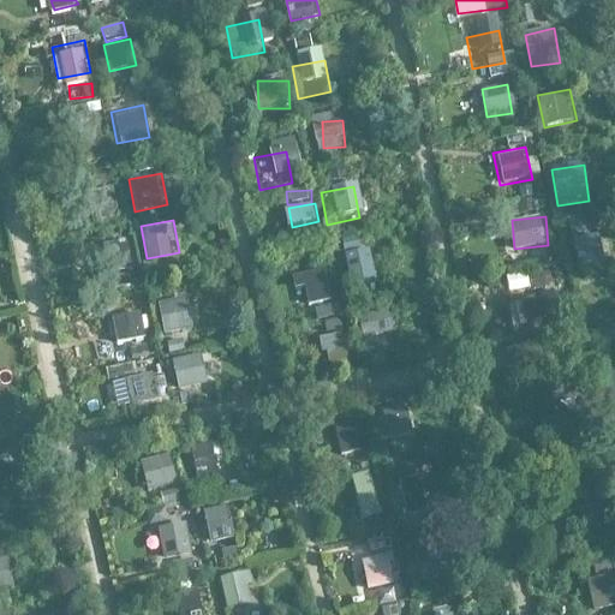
[(571,236),(577,267),(609,261),(603,228),(571,236)]
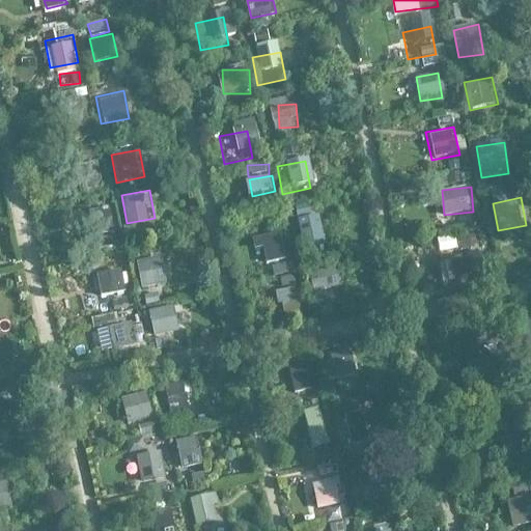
[(324,214),(313,215),(312,205),(299,206),(303,243),(327,240),(324,214)]
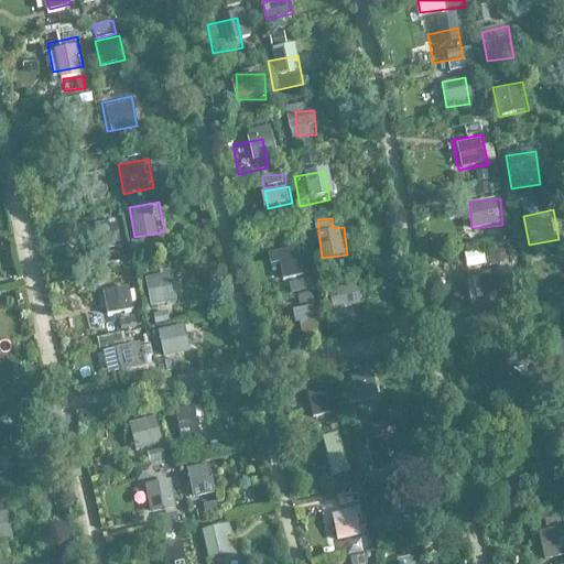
[(261,270),(267,299),(296,293),(291,263),(261,270)]
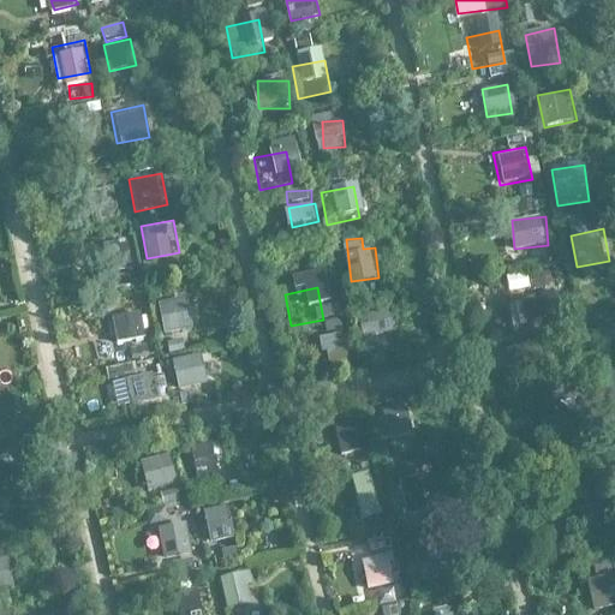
[(167,335),(197,328),(190,296),(160,303),(167,335)]
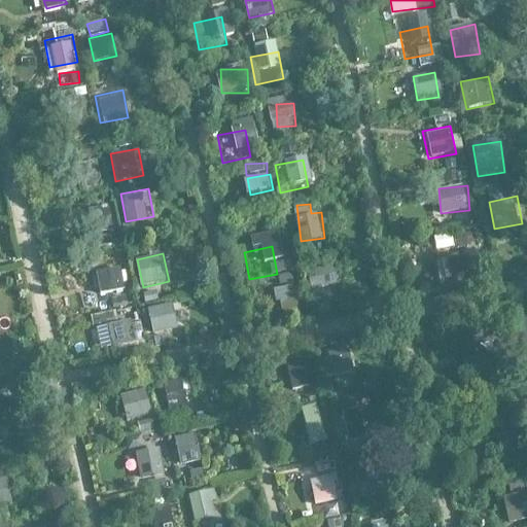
[(441,262),(447,290),(475,284),(468,257),(441,262)]
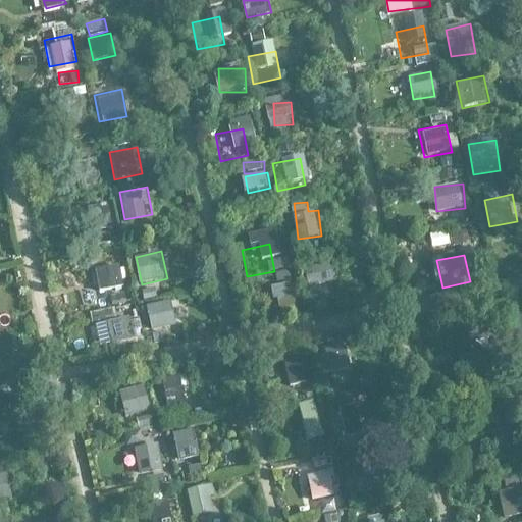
[(89,268),(94,296),(121,291),(116,263),(89,268)]
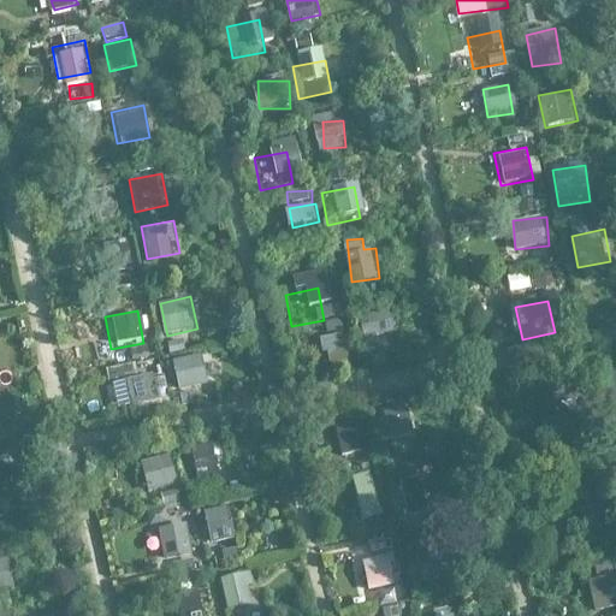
[(345,323),(321,325),(325,361),(349,359),(345,323)]
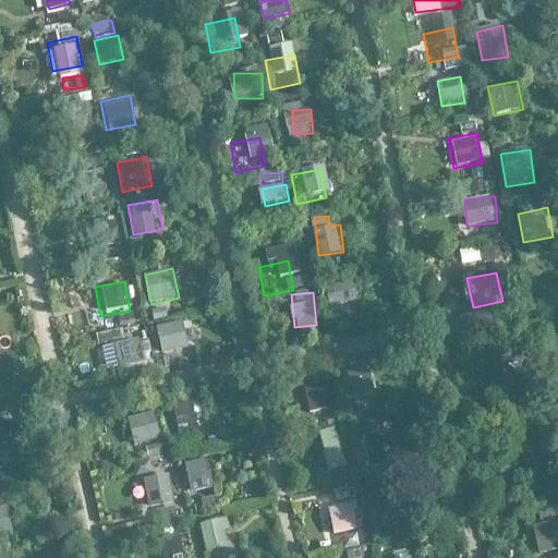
[(322,306),(327,336),(356,329),(351,301),(322,306)]
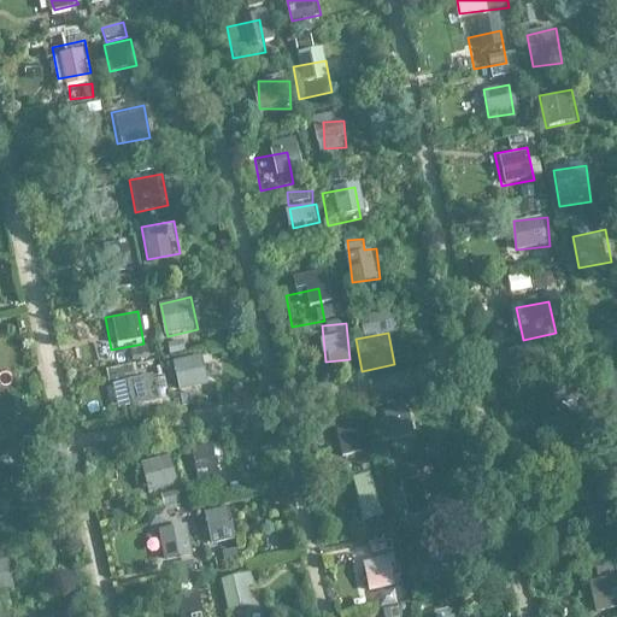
[(168,359),(175,392),(207,385),(200,353),(168,359)]
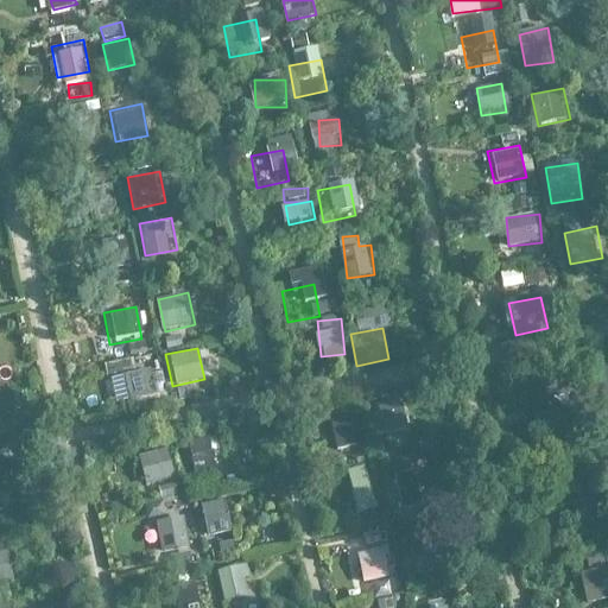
[(114,373),(116,399),(159,396),(157,368),(114,373)]
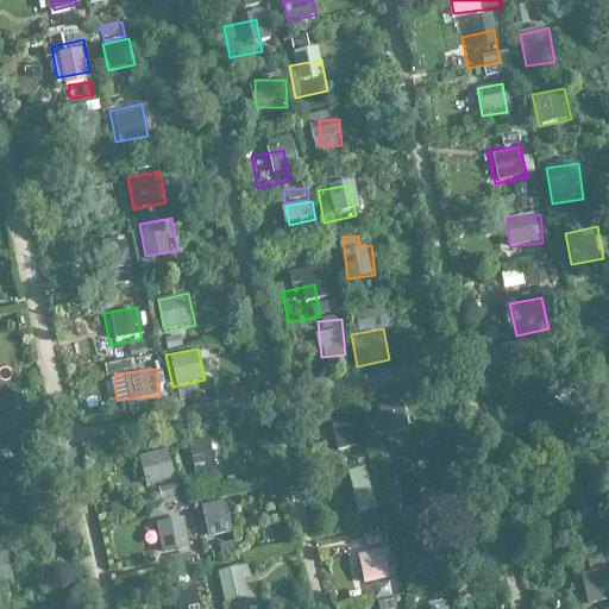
[(381,405),(388,434),(413,428),(405,399),(381,405)]
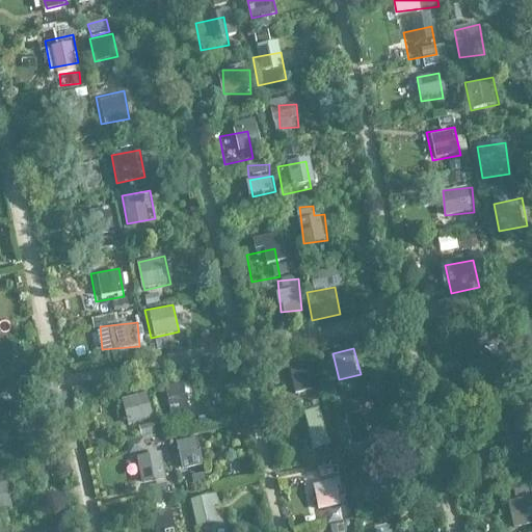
[(284,367),(290,394),(318,389),(312,361),(284,367)]
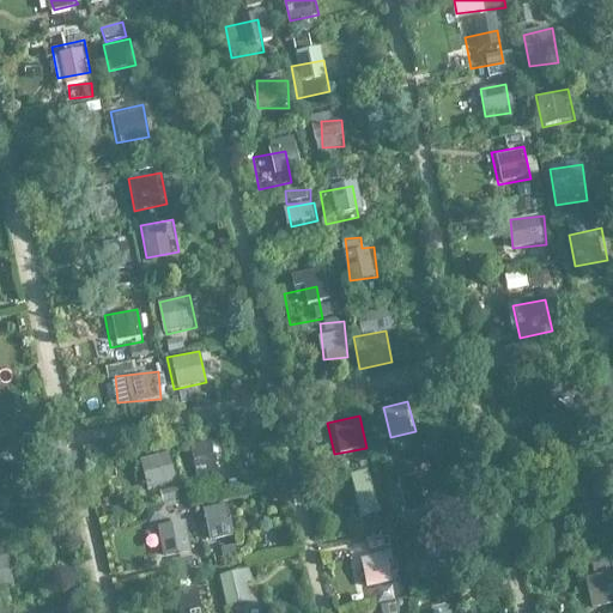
[(186,445),(192,478),(224,471),(218,439),(186,445)]
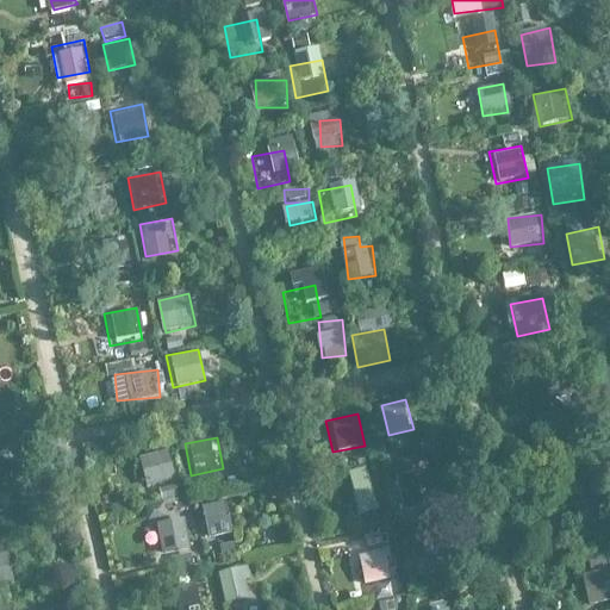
[(142,458),(150,485),(178,477),(169,449),(142,458)]
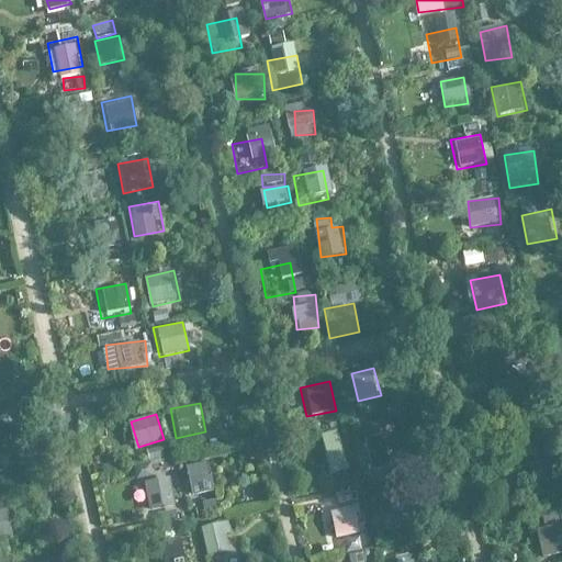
[(324,437),(334,473),(350,469),(339,433),(324,437)]
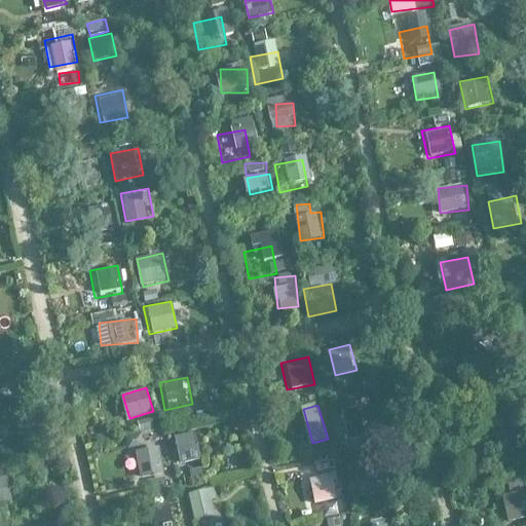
[(334,430),(339,458),(367,453),(362,425),(334,430)]
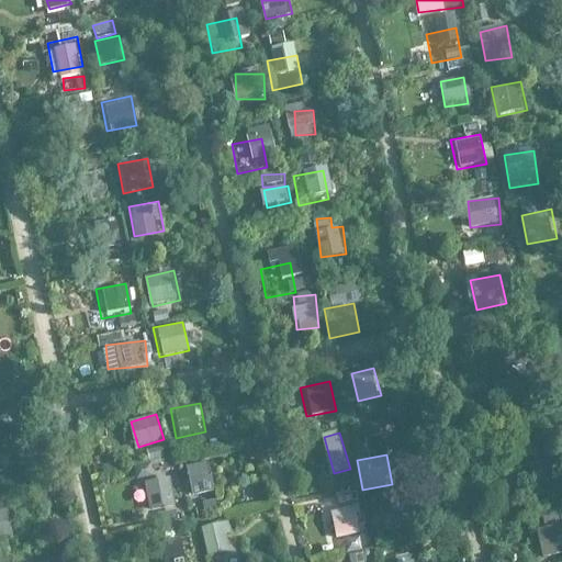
[(529,465),(537,494),(558,489),(551,460),(529,465)]
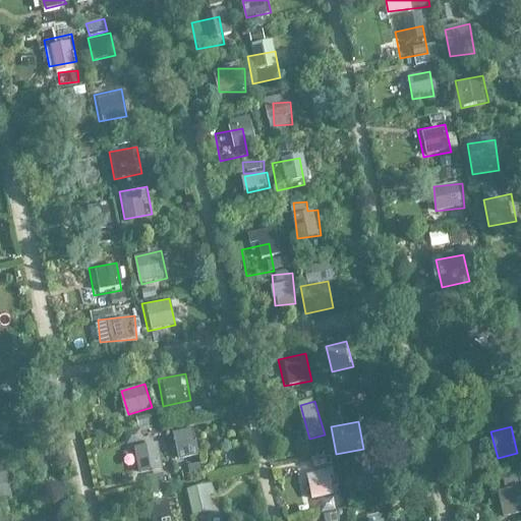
[(176,430),(181,458),(200,454),(195,427),(176,430)]
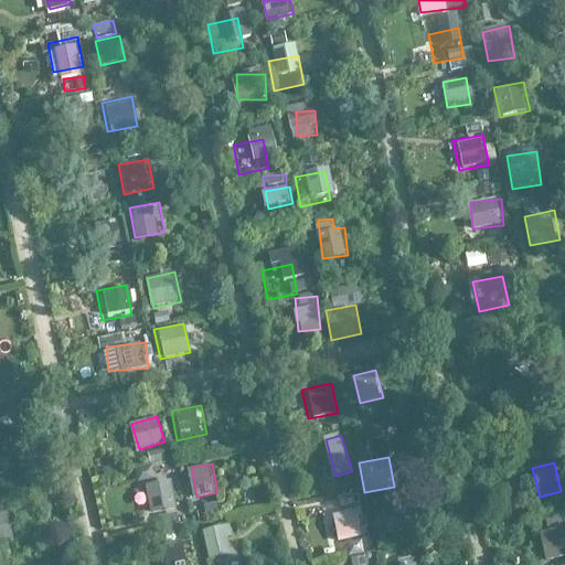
[(138,482),(144,511),(173,505),(168,477),(138,482)]
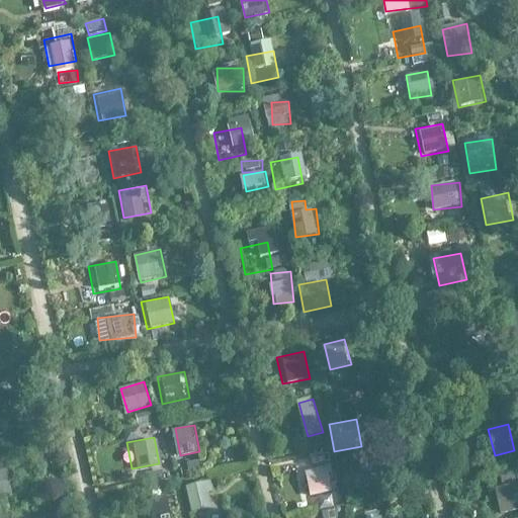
[(299,468),(305,495),(332,490),(327,462),(299,468)]
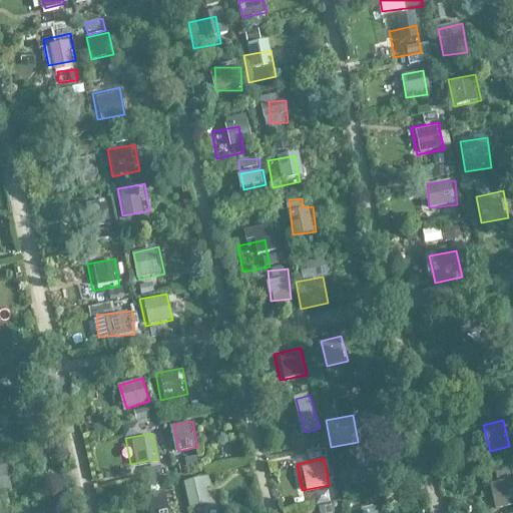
[(0,461),(0,488),(18,485),(13,459),(0,461)]
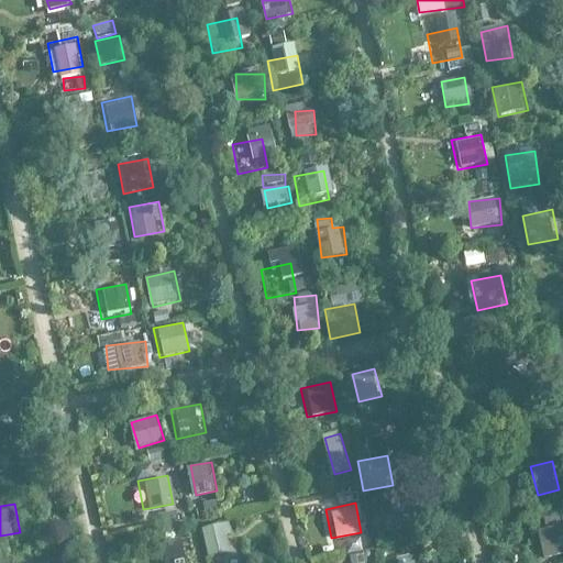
[(165,522),(181,520),(180,507),(164,509),(165,522)]
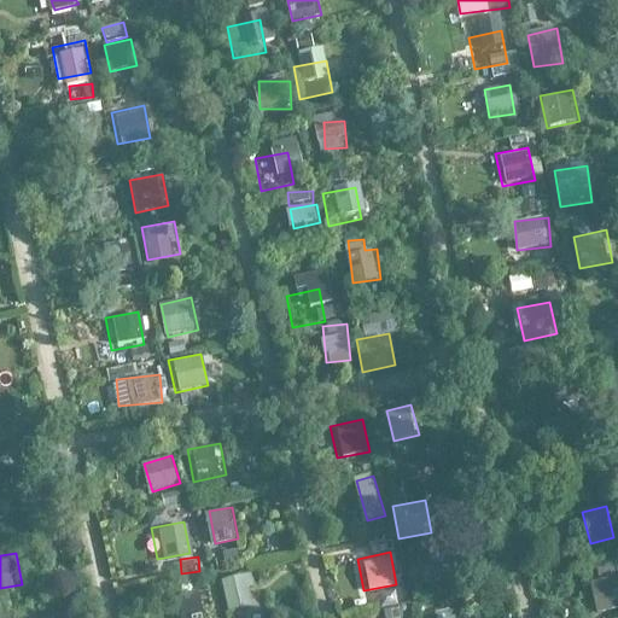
[(220,578),(226,611),(258,604),(252,572),(220,578)]
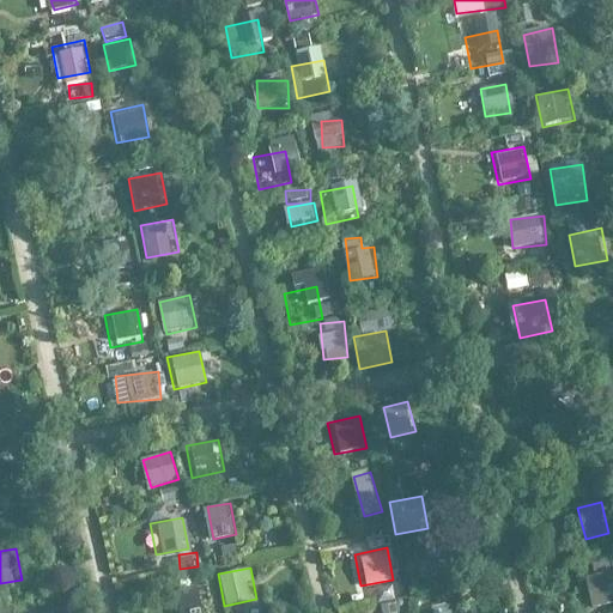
[(580,575),(586,607),(612,600),(612,576),(612,569),(580,575)]
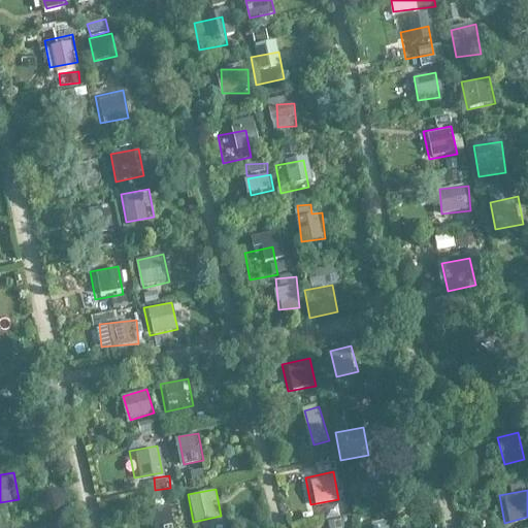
[(156,527),(174,527),(174,506),(156,507),(156,527)]
